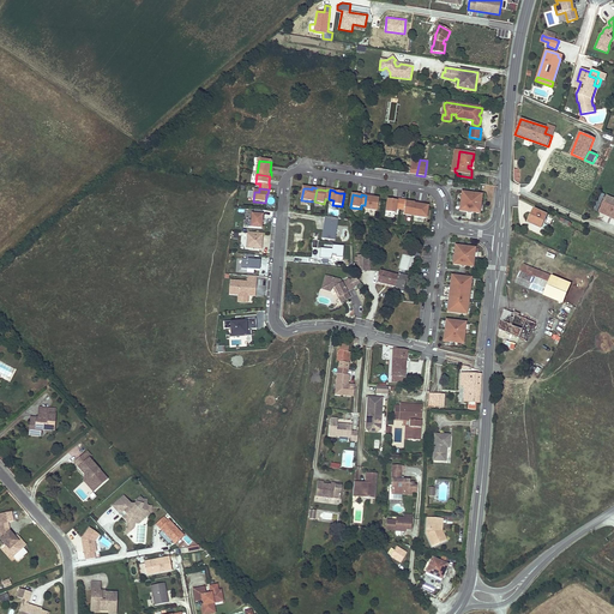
[(481,210),(481,203),(482,197),(463,194),(462,199),(462,200),(462,203),(461,212),(462,212),(469,214),(471,214),(479,215),(480,215),(481,210)]
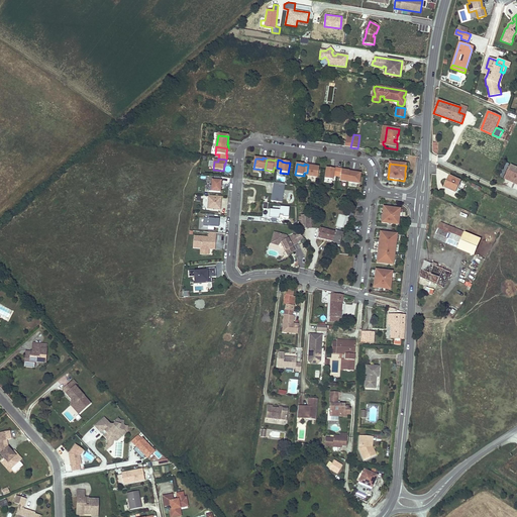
[(315,168),(312,167),(312,166),(308,165),(307,173),(307,177),(318,179),(319,168),(315,168)]
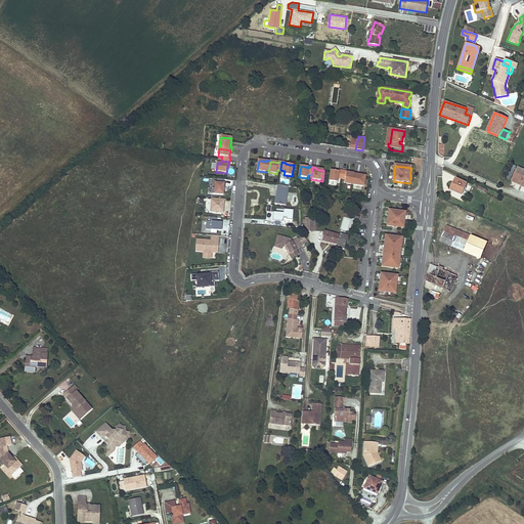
[(523,170),(518,168),(512,181),(523,186),(523,170)]
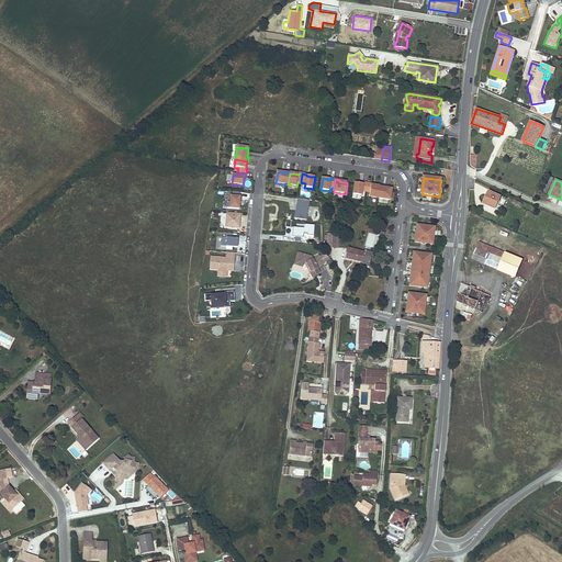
[(367,192),(368,184),(363,183),(363,184),(360,183),(356,183),(353,195),(362,197),(362,192),(367,192)]
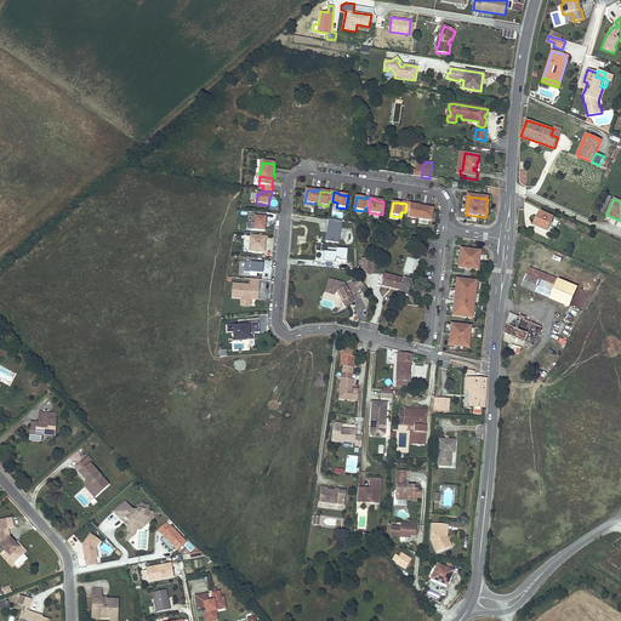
[(411,205),(411,204),(406,204),(405,212),(409,214),(409,218),(419,220),(420,206),(415,206),(411,205)]
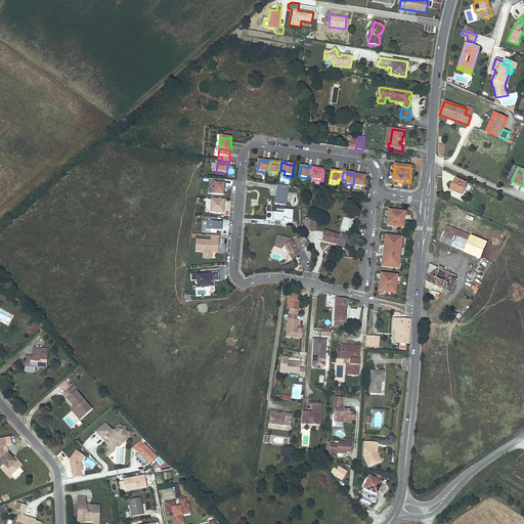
[(361,176),(358,176),(358,174),(354,173),(354,174),(353,185),(364,187),(365,177),(361,176)]
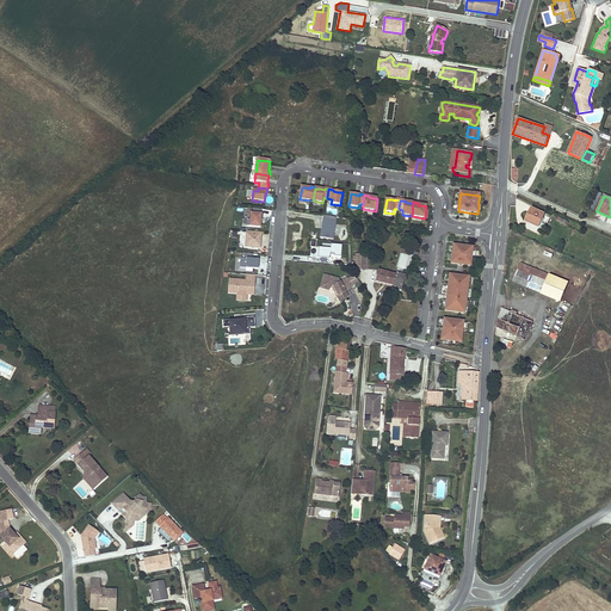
[(532,209),(526,221),(538,227),(544,215),(532,209)]
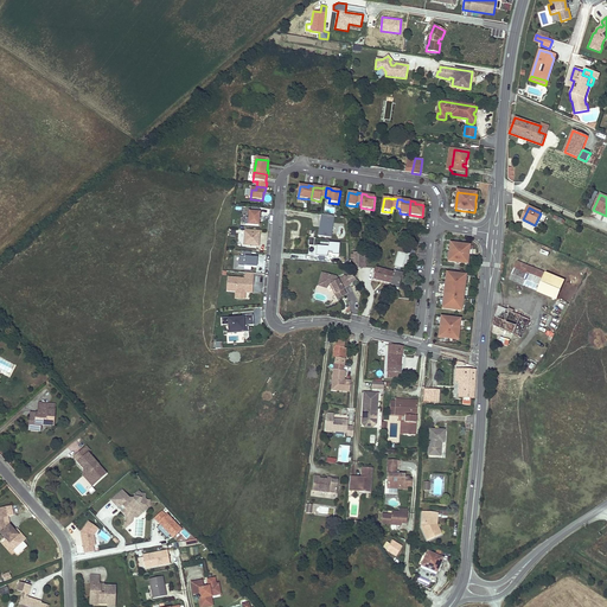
[(263,209),(255,209),(254,213),(253,212),(251,219),(250,219),(249,225),(262,227),(262,221),(264,221),(264,213),(263,213),(263,209)]
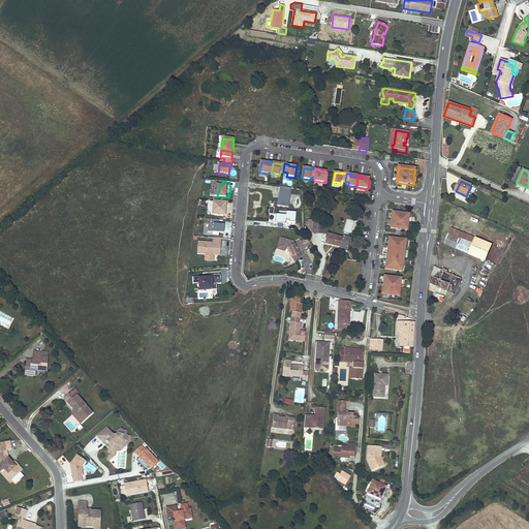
[(289,208),(292,189),(281,188),(278,206),(289,208)]
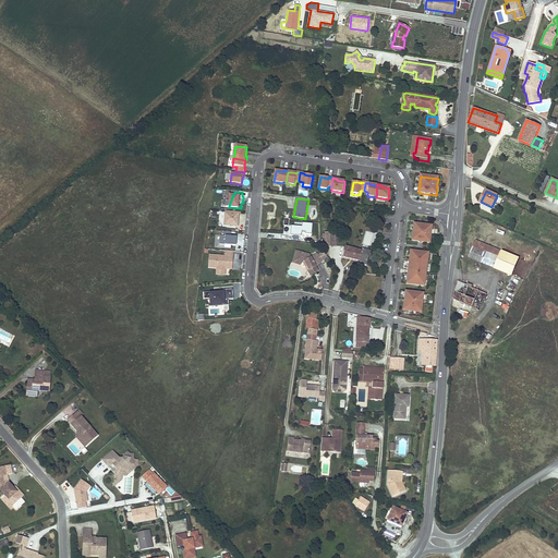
[(239,228),(240,214),(227,213),(225,227),(239,228)]
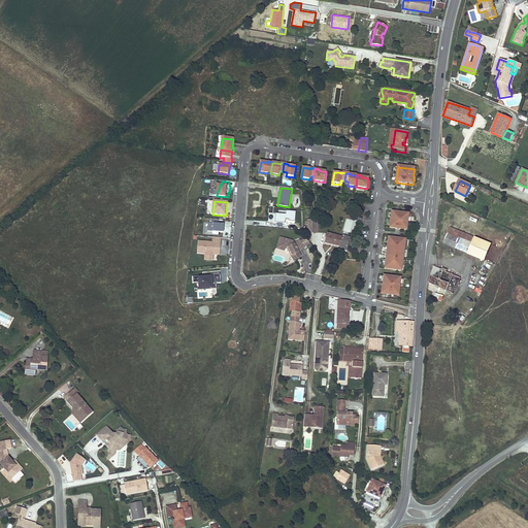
[(296,223),(296,212),(287,211),(287,215),(276,215),(275,224),(286,224),(286,221),(290,221),(290,222),(296,223)]
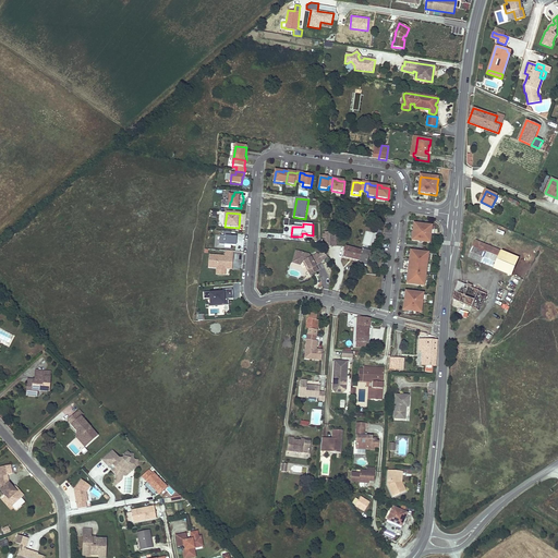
[(432,234),(432,228),(432,227),(414,225),(414,226),(414,232),(413,233),(413,235),(412,242),(431,244),(432,234)]
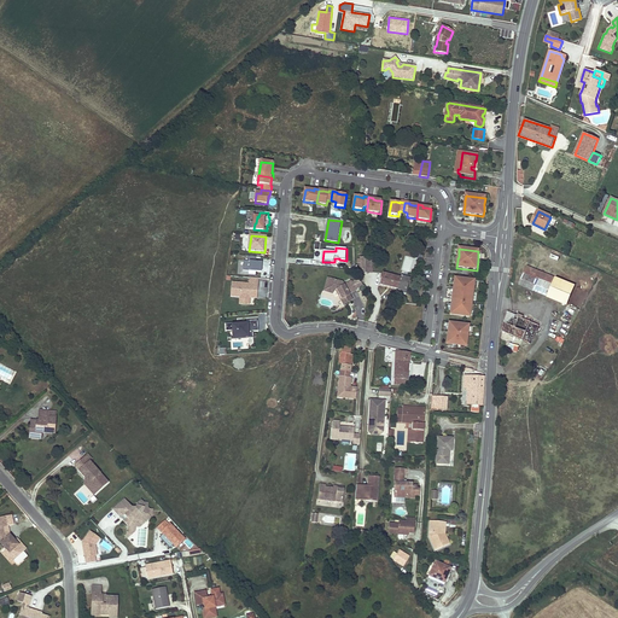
[(258,258),(250,257),(249,262),(246,262),(245,272),(263,274),(264,264),(258,263),(258,258)]
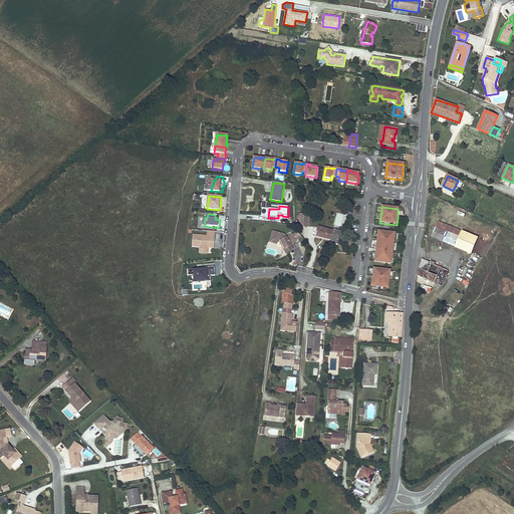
[(309,222),(309,214),(300,214),(300,222),(309,222)]
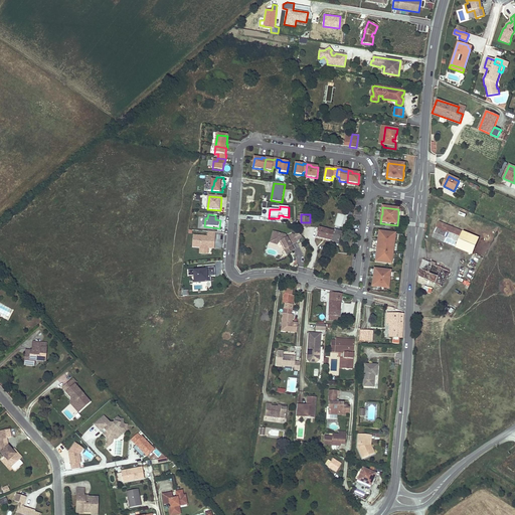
[(439,222),(433,237),(456,246),(463,231),(439,222)]
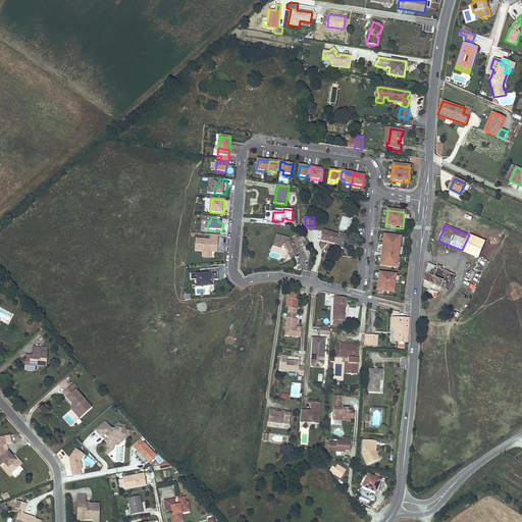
[(338,235),(323,230),(321,241),(336,244),(344,246),(347,235),(338,232),(338,235)]
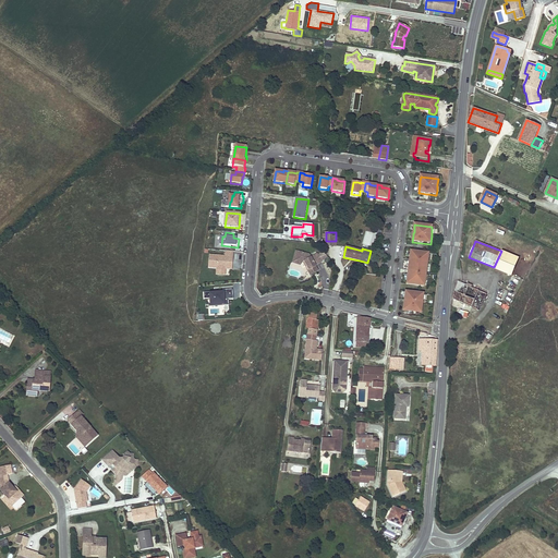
[(295,251),(292,263),(301,265),(303,262),(296,261),(299,252),(295,251)]
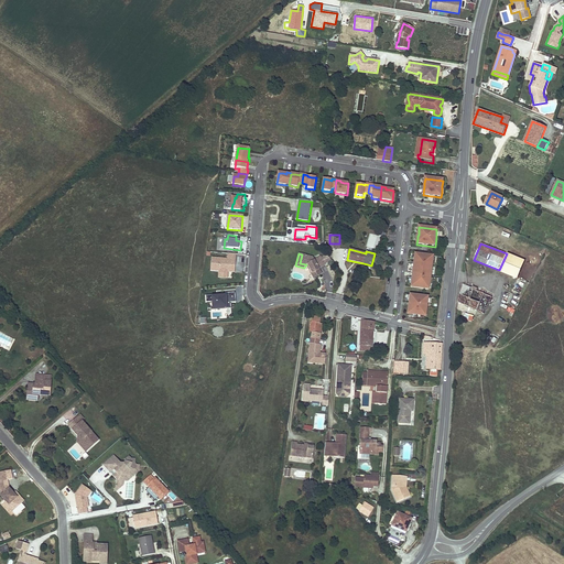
[(302,255),(300,263),(306,264),(313,278),(321,273),(317,268),(317,267),(318,266),(320,267),(324,264),(324,263),(331,260),(326,253),(321,257),(314,260),(312,258),(302,255)]
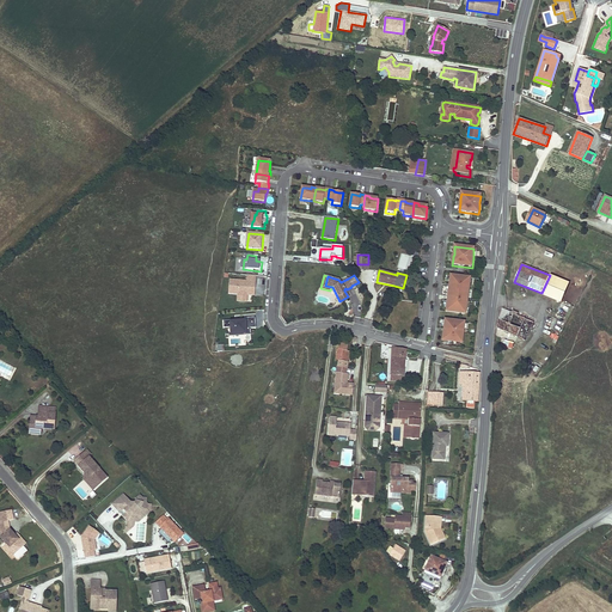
[(561,301),(569,283),(550,275),(542,293),(542,294),(561,301)]
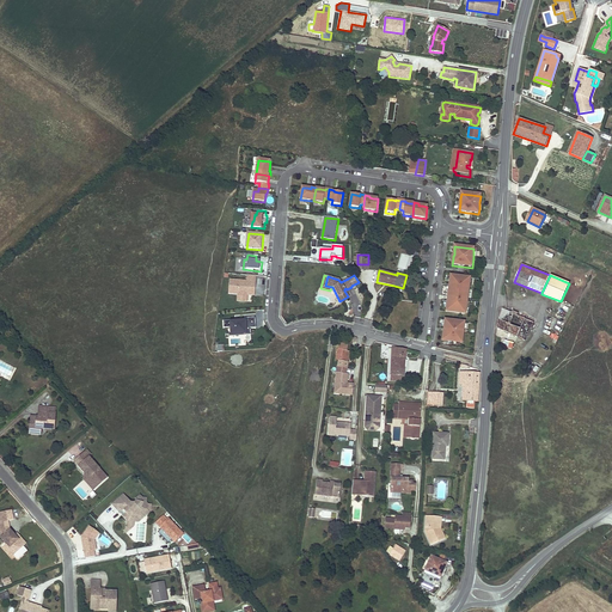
[(255,297),(257,276),(248,276),(248,282),(230,281),(230,294),(238,295),(238,298),(248,298),(248,297),(255,297)]
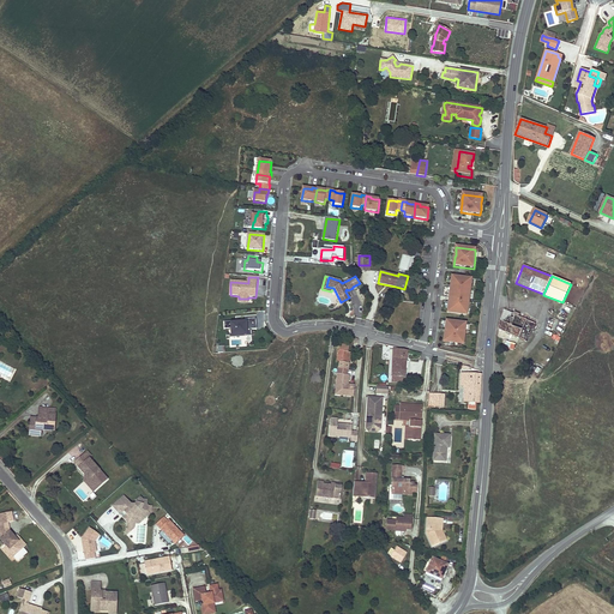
[(470,292),(470,288),(471,281),(471,280),(452,277),(452,284),(451,286),(450,299),(462,300),(462,304),(450,302),(449,304),(449,311),(449,313),(468,315),(468,309),(469,304),(469,299),(470,292)]
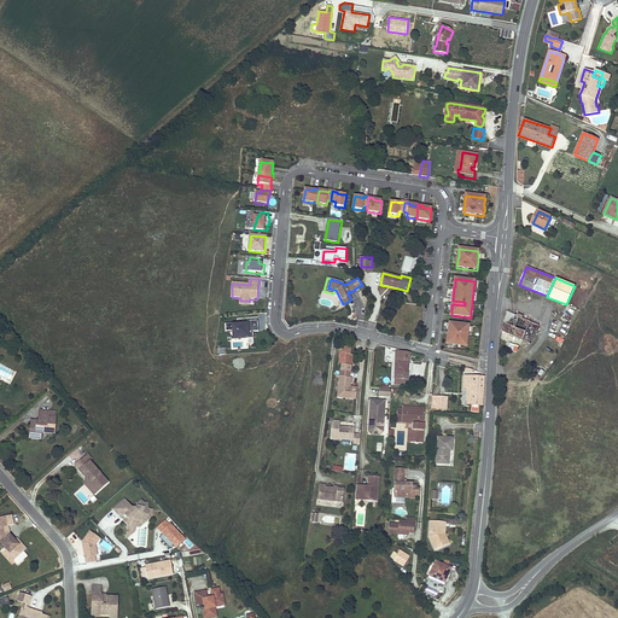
[(502,331),(523,340),(531,321),(522,318),(517,315),(507,312),(502,331)]
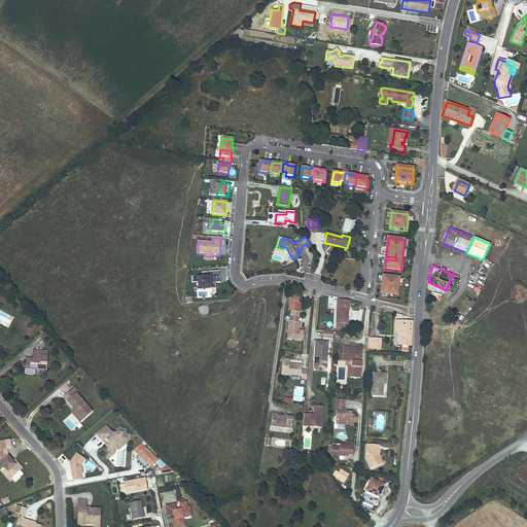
[(203,277),(192,277),(194,283),(200,283),(200,288),(212,288),(212,289),(217,289),(216,283),(221,283),(220,274),(211,275),(211,276),(211,277),(203,278),(203,277)]
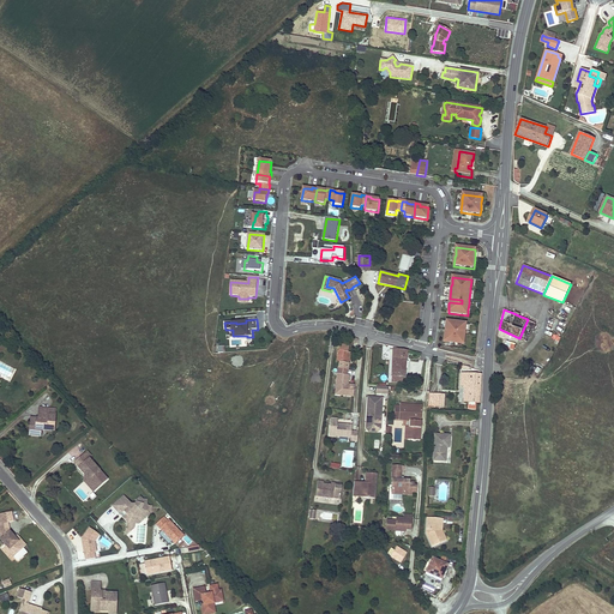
[(528,319),(519,338),(527,342),(528,342),(535,323),(528,319)]
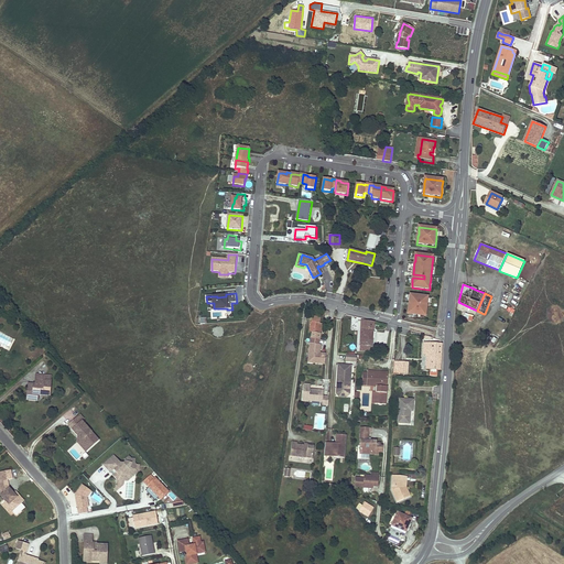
[(427,305),(429,299),(429,297),(411,295),(411,296),(410,302),(410,304),(410,306),(409,315),(415,315),(419,316),(425,316),(426,317),(427,305)]
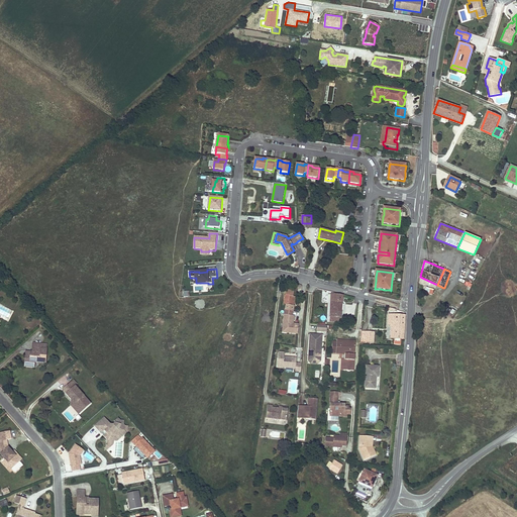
[(294,291),(286,290),(284,299),(289,300),(288,305),(294,306),(295,297),(293,296),(294,291)]
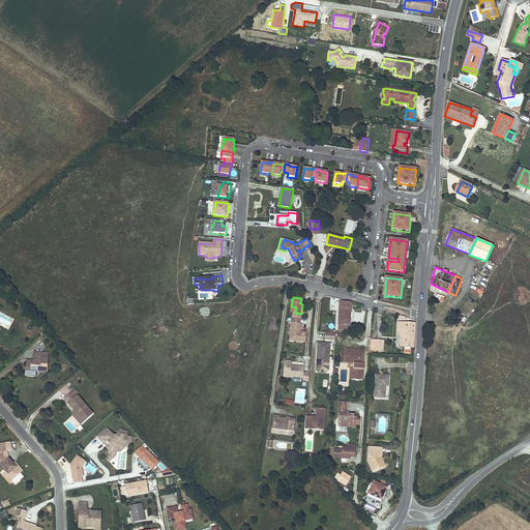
[(340,301),(340,315),(339,329),(348,330),(349,325),(350,325),(351,311),(352,303),(340,301)]
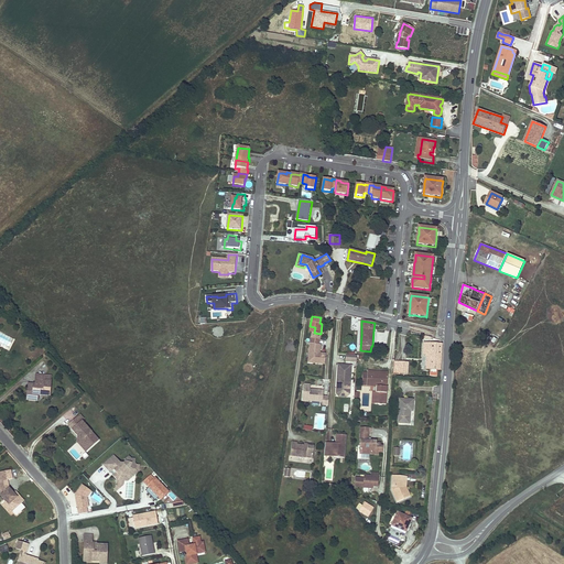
[(318,353),(320,351),(321,345),(318,344),(320,339),(312,337),(311,344),(308,358),(313,359),(313,362),(325,364),(326,354),(321,354),(320,354),(318,353)]
